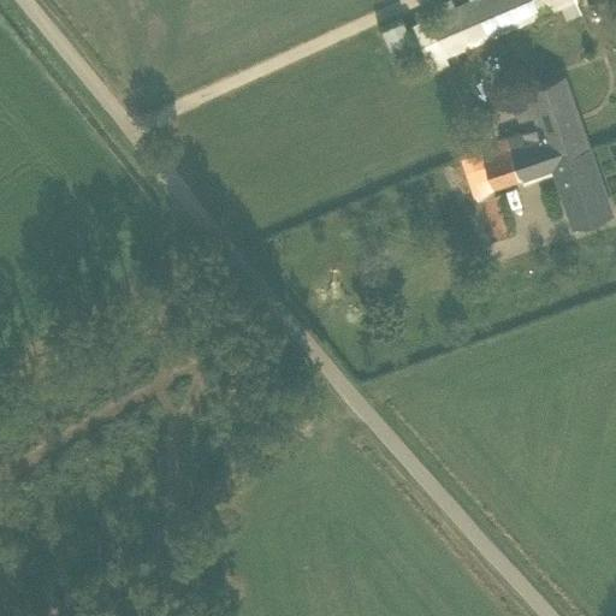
[(575,0),(466,0),(427,17),(427,18),(439,46),(431,48),(437,61),(442,59),(576,1),(575,0)]
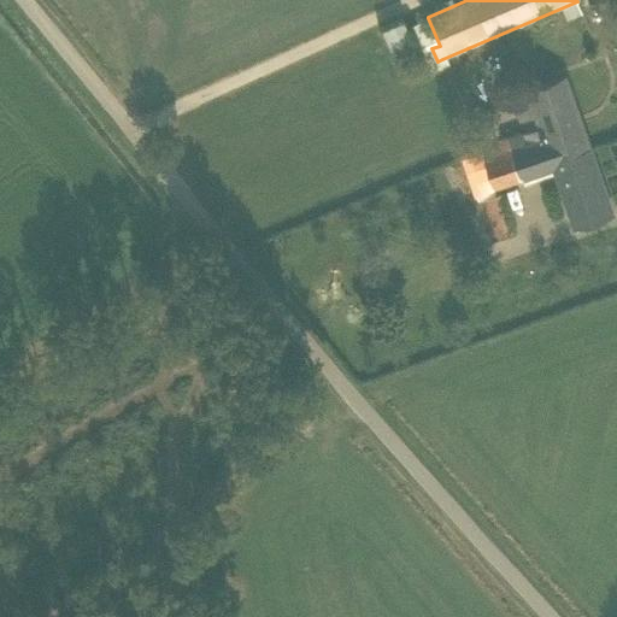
[(440,46),(428,18),(412,24),(424,52),(433,71),(446,66),(442,59),(438,62),(432,48),(440,46)]
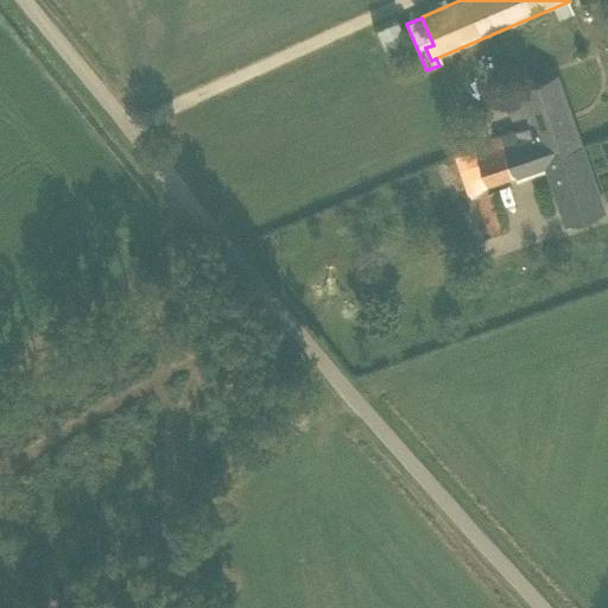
[(382,49),(403,44),(397,20),(377,25),(382,49)]
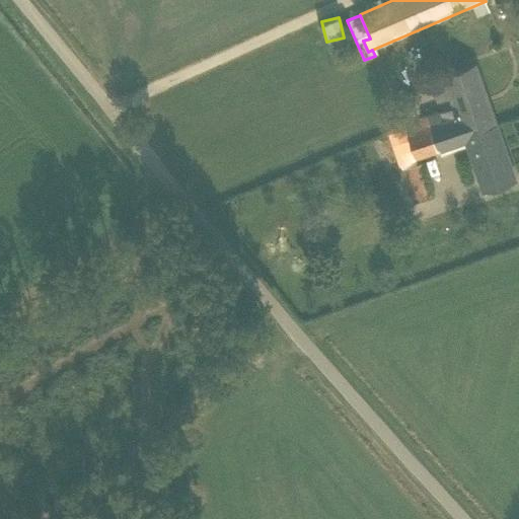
[(455,107),(439,113),(442,121),(460,115),(462,121),(473,117),(477,128),(495,122),(475,65),(432,80),(439,99),(451,95),(455,107)]
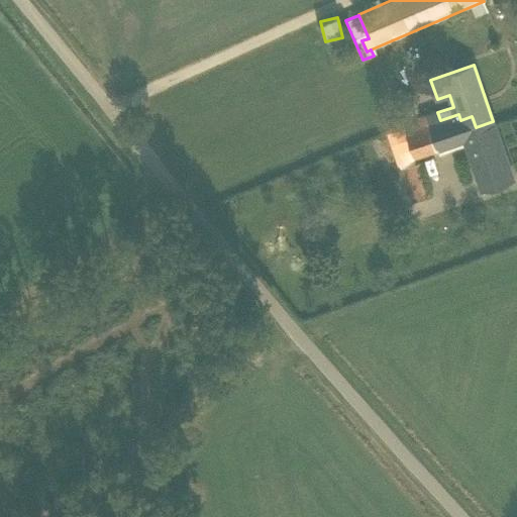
[(404,123),(406,132),(392,136),(402,164),(400,164),(413,201),(432,195),(420,158),(415,160),(414,158),(463,141),(469,157),(471,156),(479,179),(509,169),(493,121),(476,127),(472,116),(460,120),(458,114),(440,120),(437,112),(404,123)]
